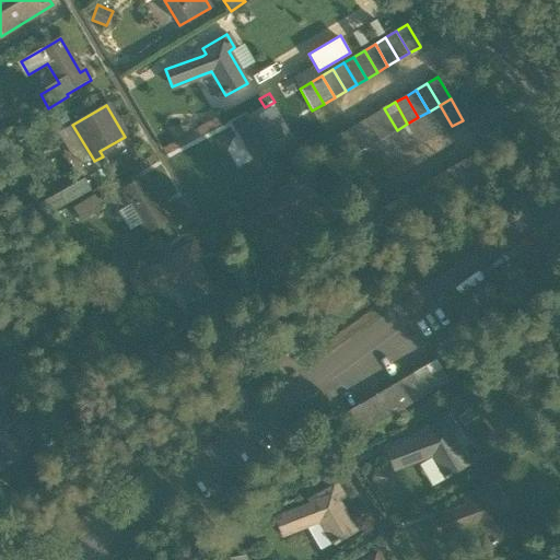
[(452,126),(440,105),(429,112),(442,132),(452,126)]
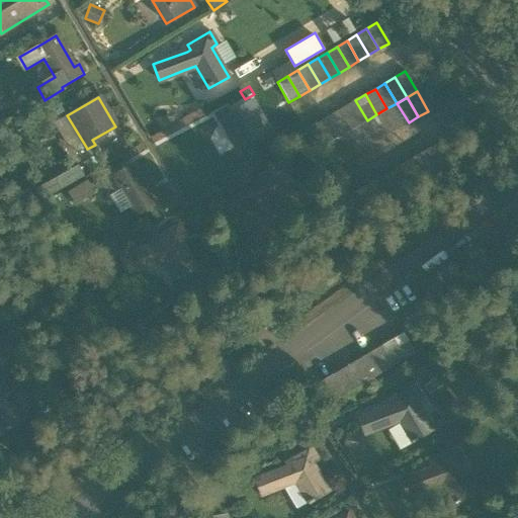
[(345,106),(357,126),(367,120),(355,100),(345,106)]
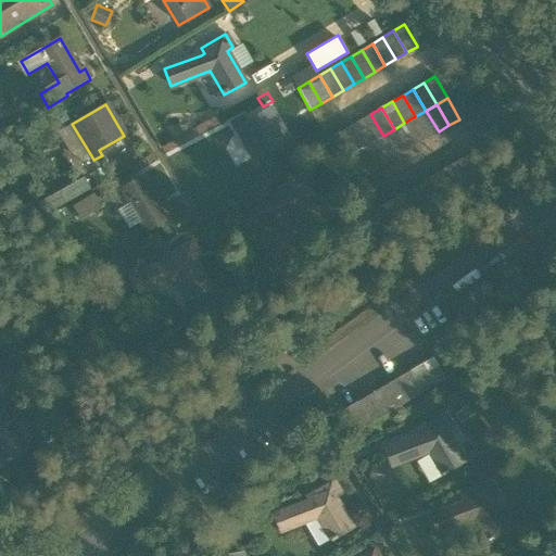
[(232,123),(254,160),(288,139),(269,109),(245,123),(242,117),(232,123)]
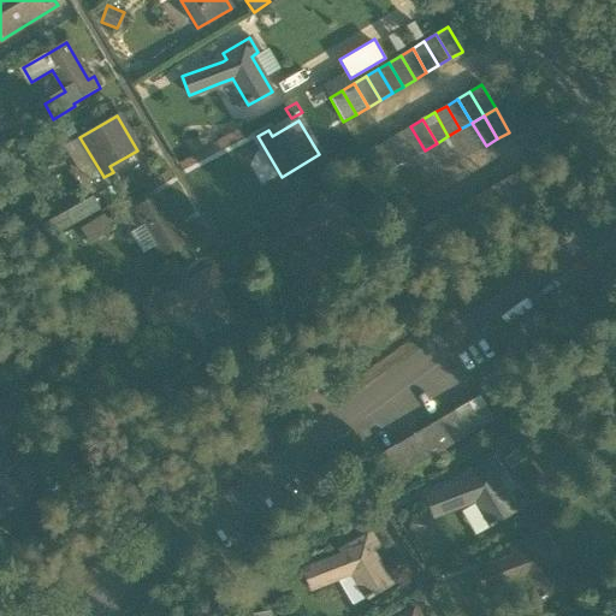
[(486,146),(472,123),(460,129),(474,153),(486,146)]
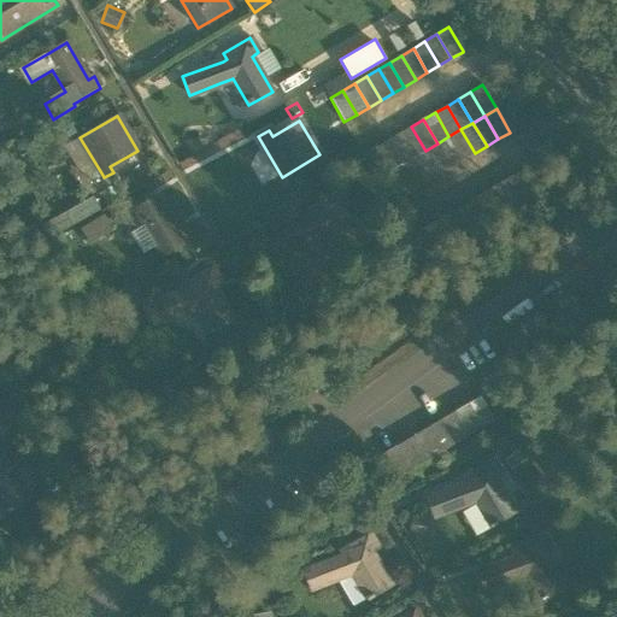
[(399,134),(413,157),(425,151),(411,127),(399,134)]
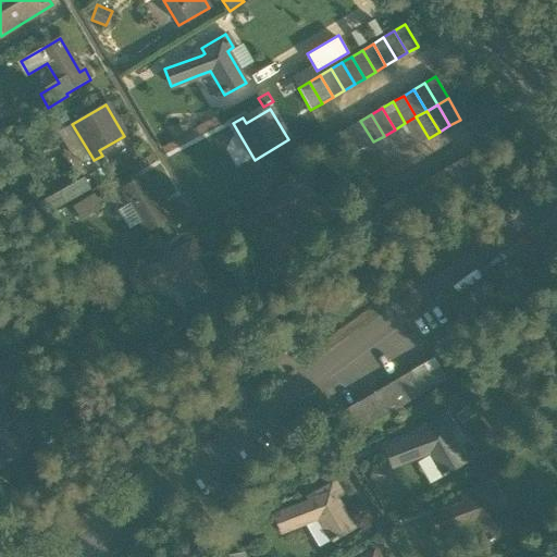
[(429,138),(416,116),(405,123),(418,145),(429,138)]
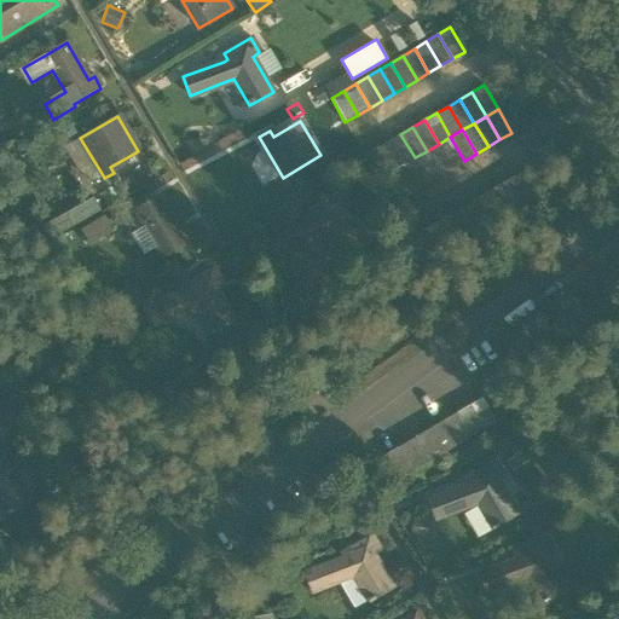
[(389,142),(403,165),(415,157),(400,134),(389,142)]
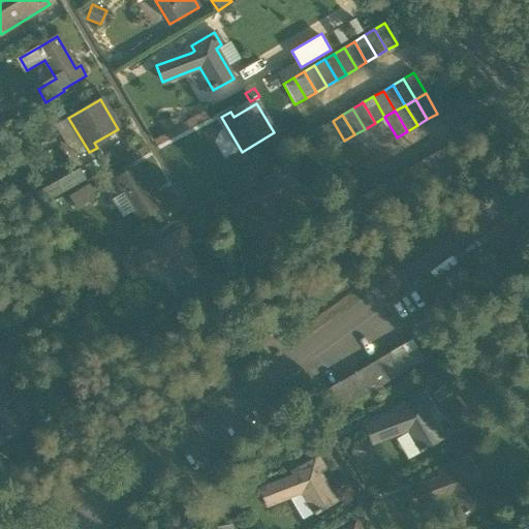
[(397,137),(384,117),(375,123),(386,144),(397,137)]
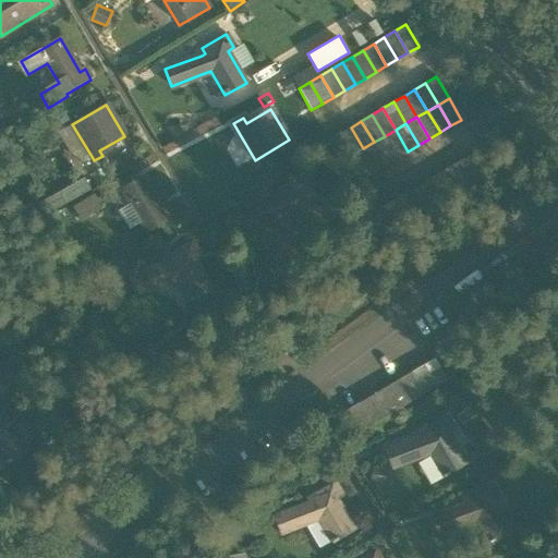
[(93,158),(72,124),(58,133),(77,167),(93,158)]
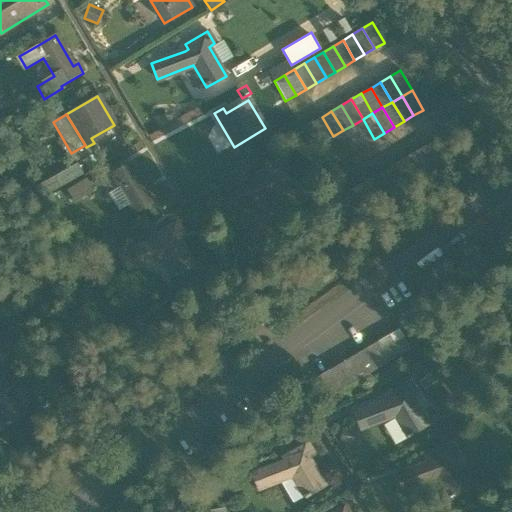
[(312,122),(323,142),(333,136),(322,117),(312,122)]
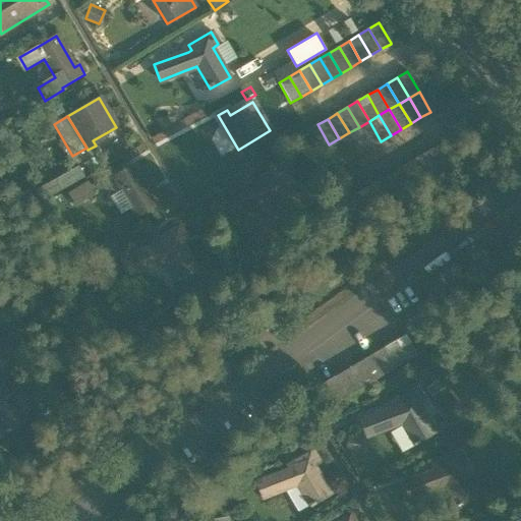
[(381,141),(369,121),(359,127),(370,147),(381,141)]
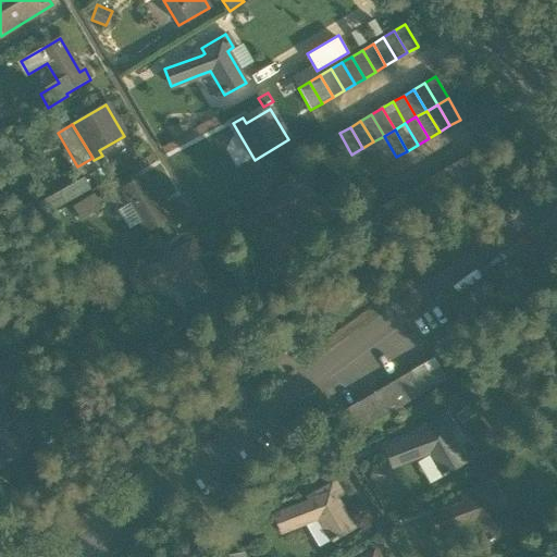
[(327,140),(341,162),(351,155),(339,133),(327,140)]
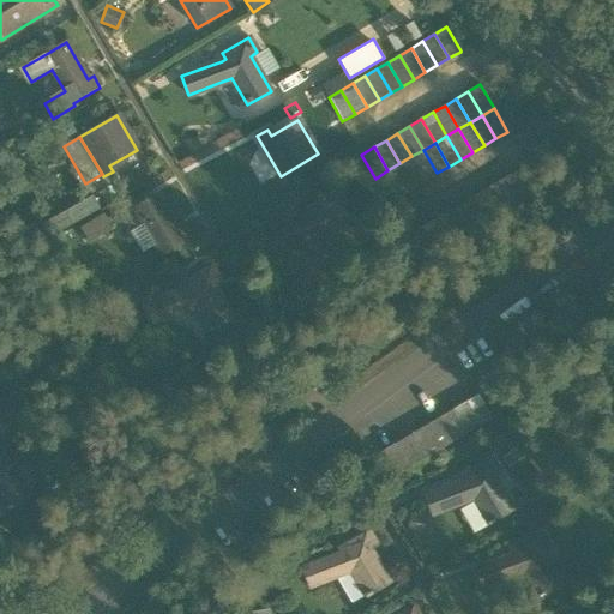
[(437,173),(423,150),(411,156),(426,180),(437,173)]
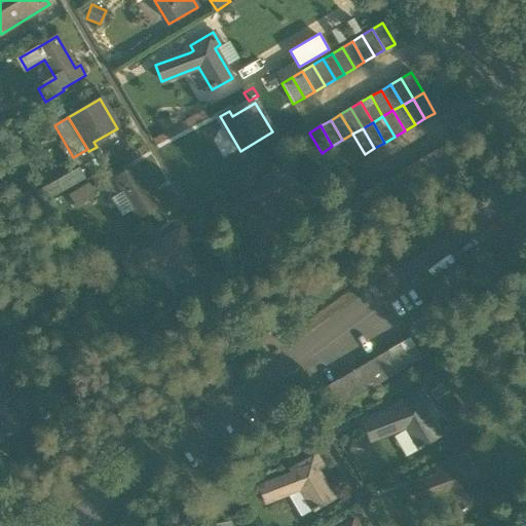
[(365,154),(352,134),(342,140),(354,160),(365,154)]
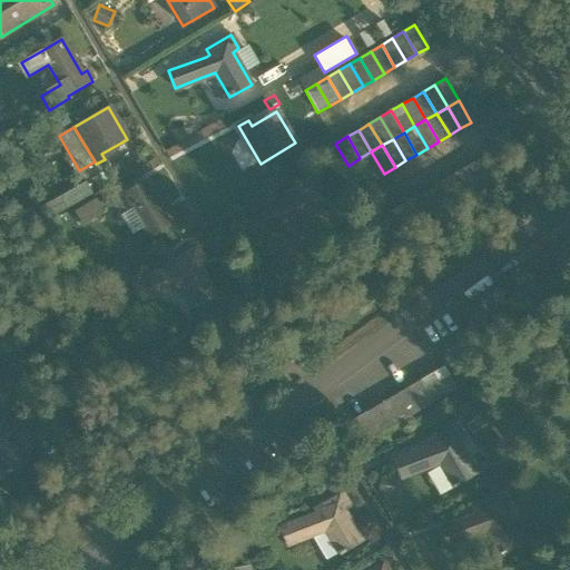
[(384,174),(371,151),(360,158),(373,180),(384,174)]
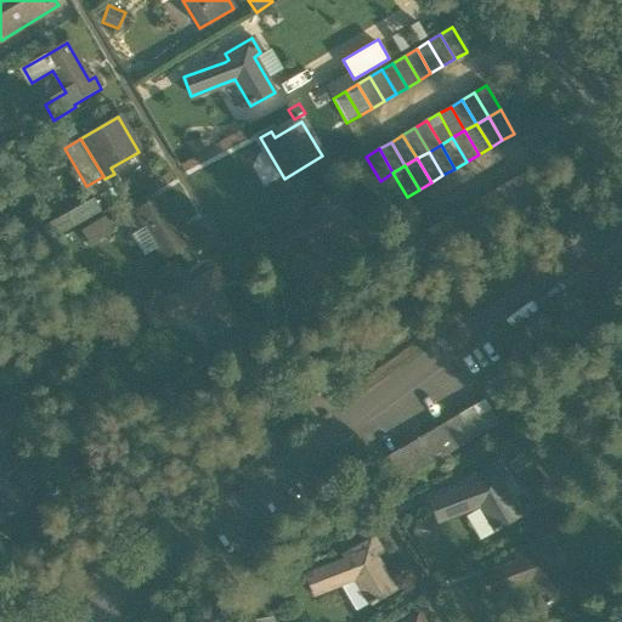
[(535,167),(522,174),(536,197),(548,190),(535,167)]
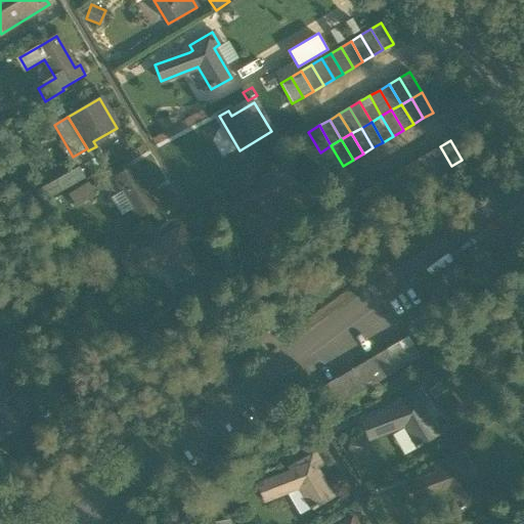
[(343,166),(331,145),(320,153),(333,172),(333,171),(343,166)]
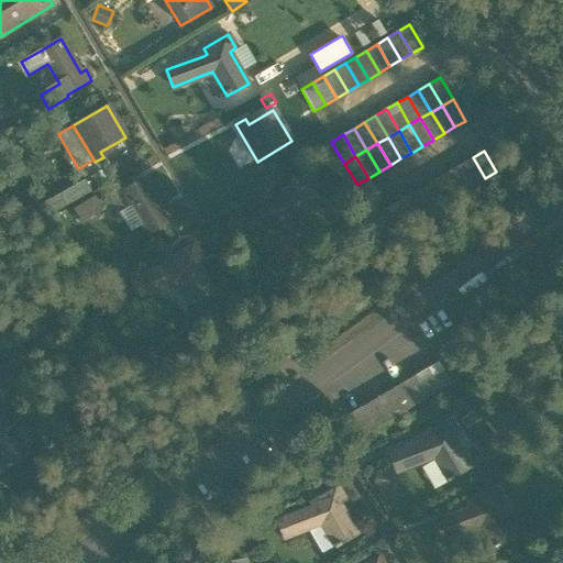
[(474,185),(485,178),(473,157),(462,164),(474,185)]
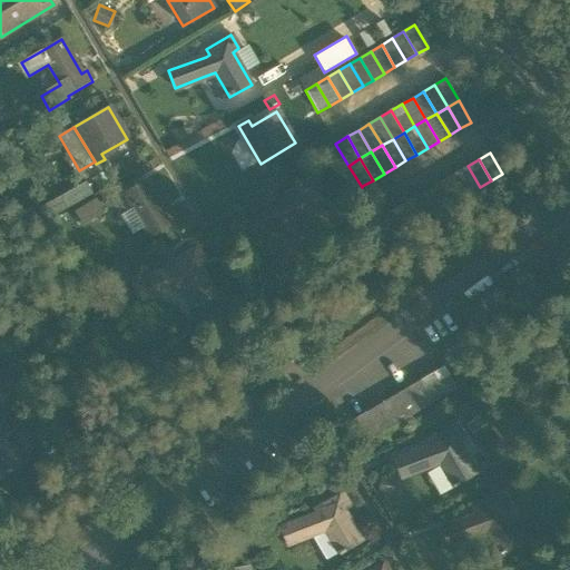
[(469,194),(480,187),(468,166),(457,173),(469,194)]
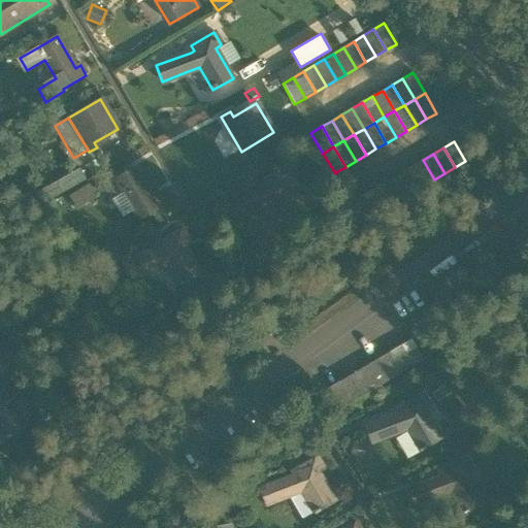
[(425,186),(434,179),(423,160),(413,165),(425,186)]
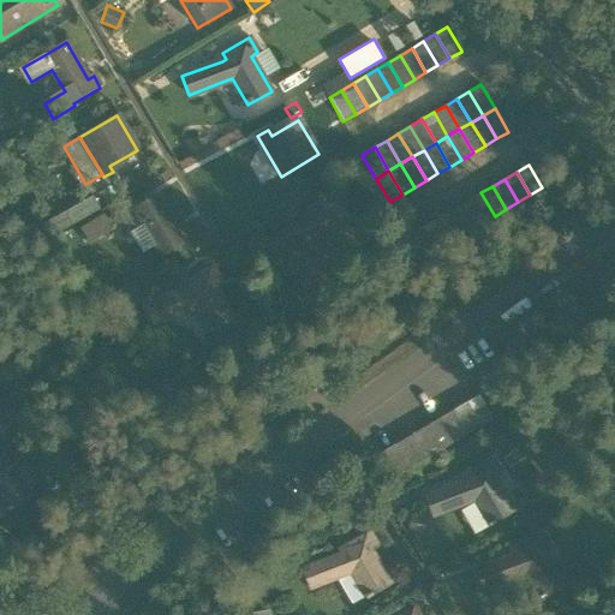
[(324,233),(339,260),(363,245),(342,210),(348,207),(340,192),(320,204),(323,209),(314,215),(274,230),(280,249),(324,233)]
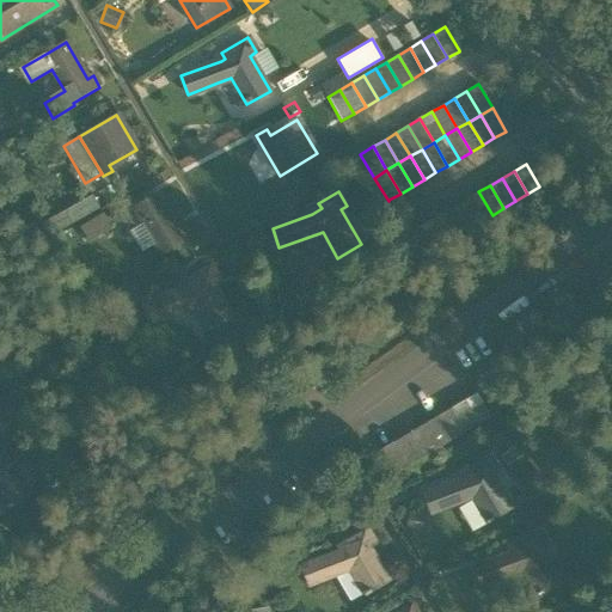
[(140,220),(142,224),(155,245),(160,255),(190,238),(183,225),(177,228),(157,193),(138,203),(146,218),(140,220)]
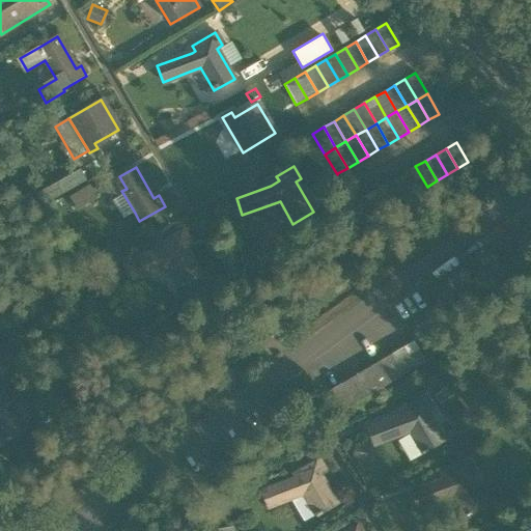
[(80,168),(35,193),(44,207),(87,182),(80,168)]
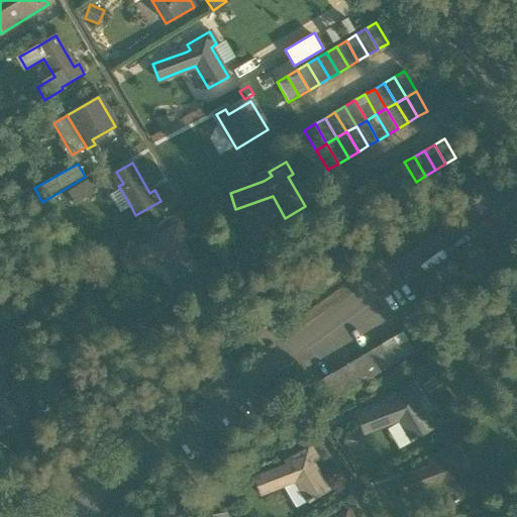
[(396,193),(406,187),(394,168),(385,174),(396,193)]
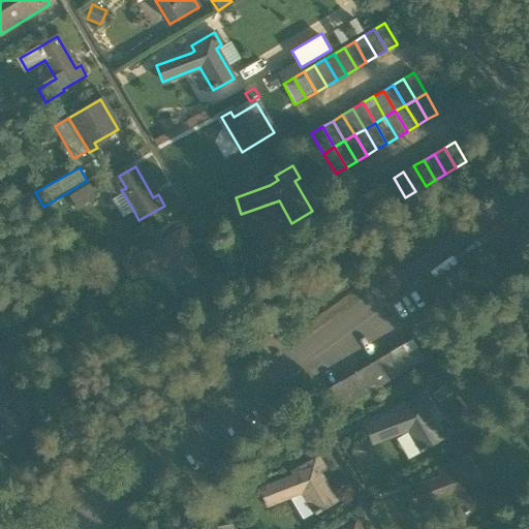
[(395,204),(405,197),(394,178),(383,184),(395,204)]
